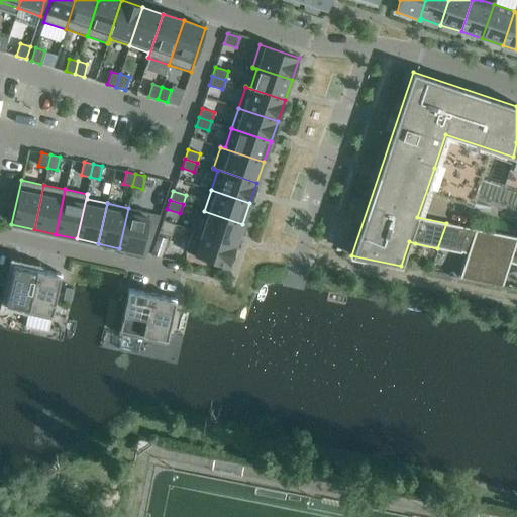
[(150,213),(128,208),(119,248),(141,253),(150,213)]
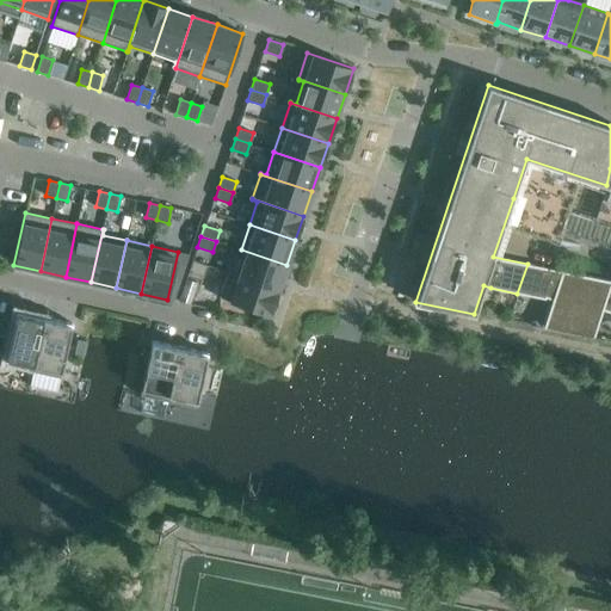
[(228,271),(227,272),(279,289),(287,265),(241,250),(240,251),(246,252),(239,275),(228,271)]
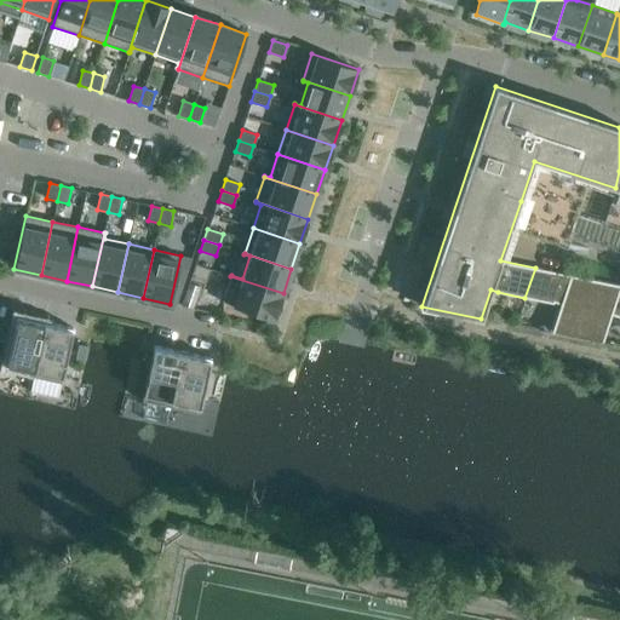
[(211,269),(195,264),(191,275),(206,280),(211,269)]
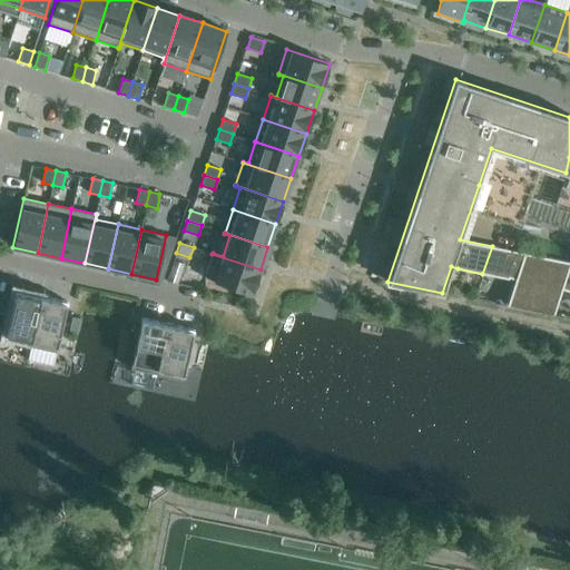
[(548,257),(492,246),(482,274),(509,278),(509,277),(516,278),(505,306),(530,311),(548,257)]
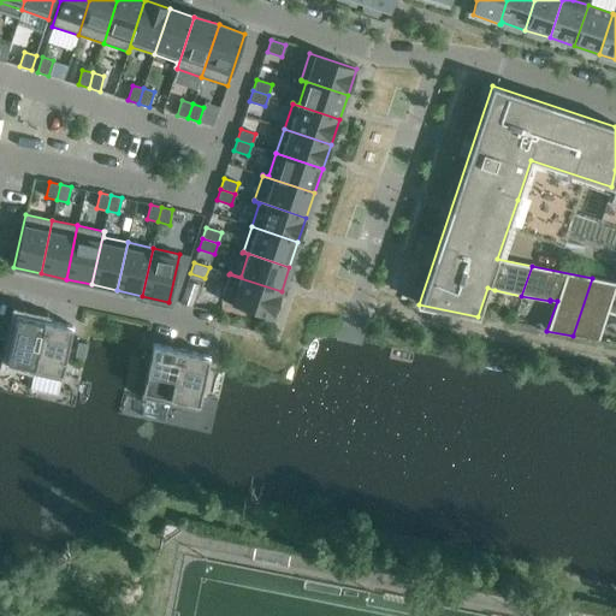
[(272,318),(282,291),(229,274),(220,300),(272,318)]
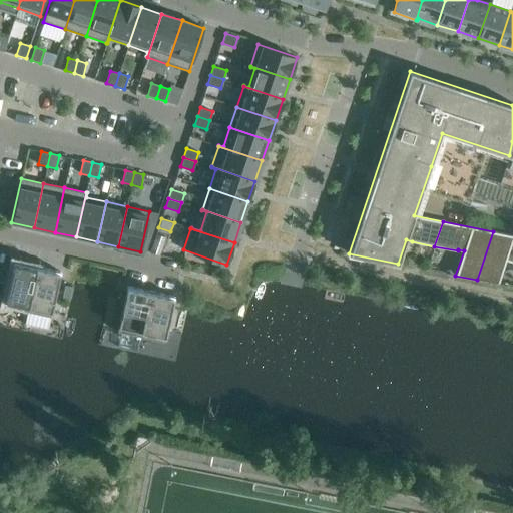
[(512,235),(493,231),(477,280),(498,284),(506,260),(511,262),(512,262),(512,235)]
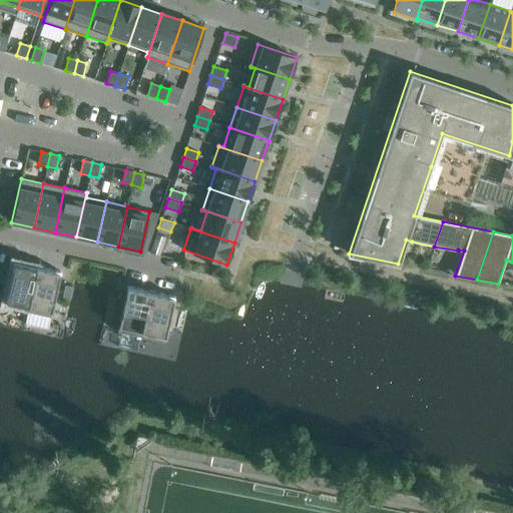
[(37,266),(14,261),(12,270),(4,307),(27,312),(37,266)]
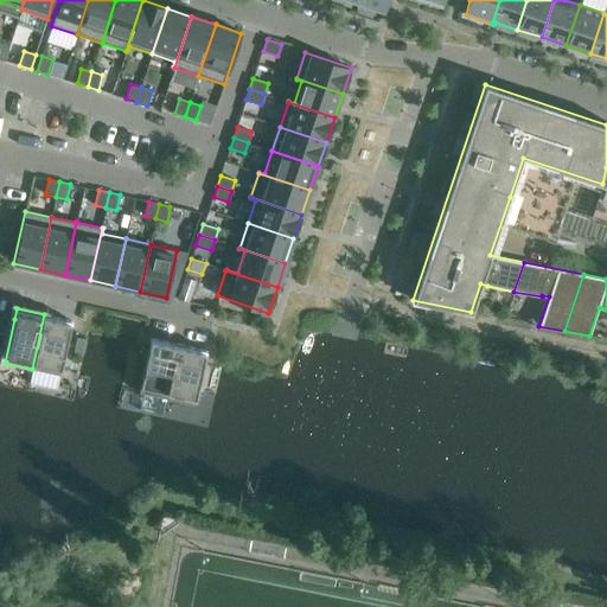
[(71,320),(44,314),(32,369),(59,375),(70,331),(69,331),(71,320)]
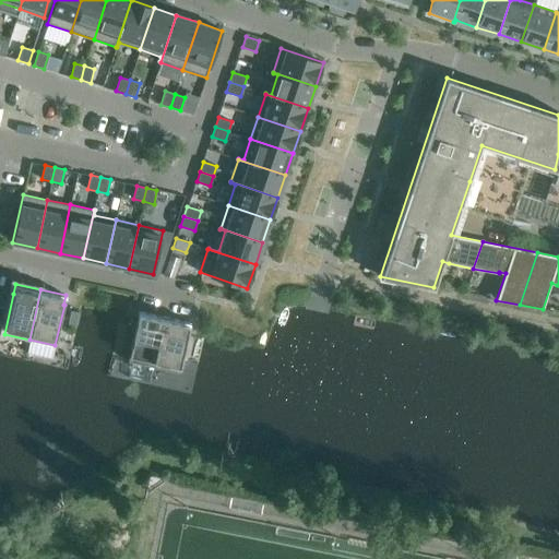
[(165,317),(139,311),(138,321),(128,361),(154,367),(165,317)]
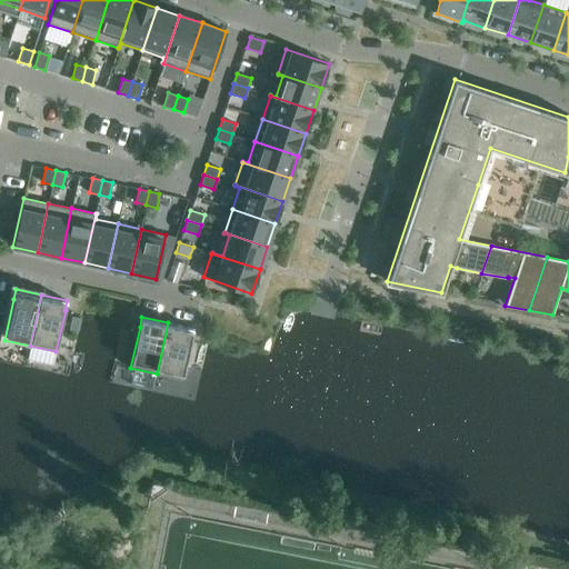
[(193,328),(168,322),(157,373),(182,379),(191,338),(193,328)]
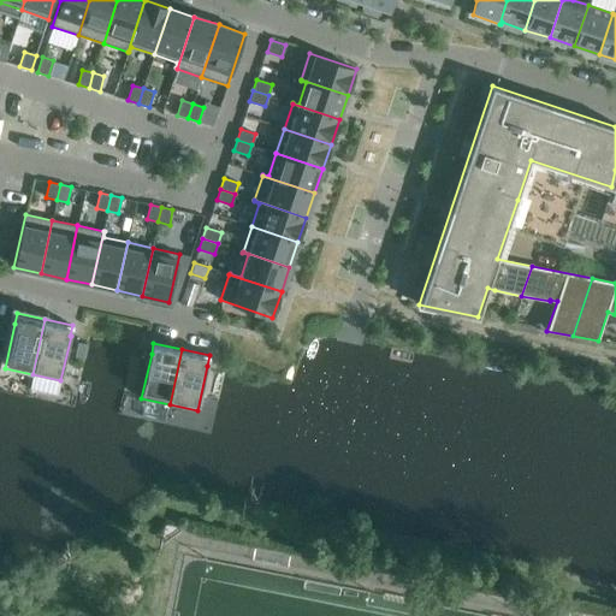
[(124,585),(136,587),(142,566),(129,563),(124,585)]
